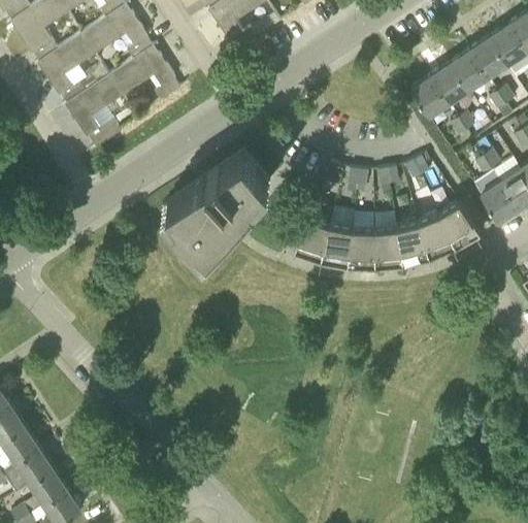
[(11,20),(30,6),(26,0),(21,0),(18,2),(15,0),(0,0),(0,5),(4,12),(6,11),(11,20)]
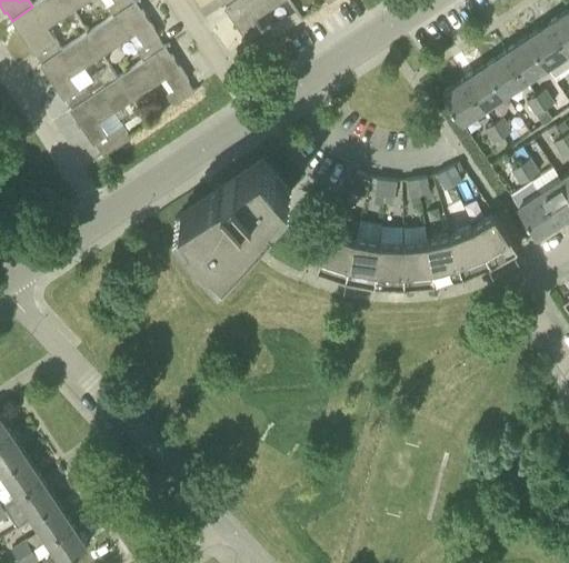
[(42,66),(70,47),(65,40),(58,44),(48,30),(80,9),(75,0),(43,0),(32,7),(12,21),(11,22),(35,58),(37,57),(42,66)]
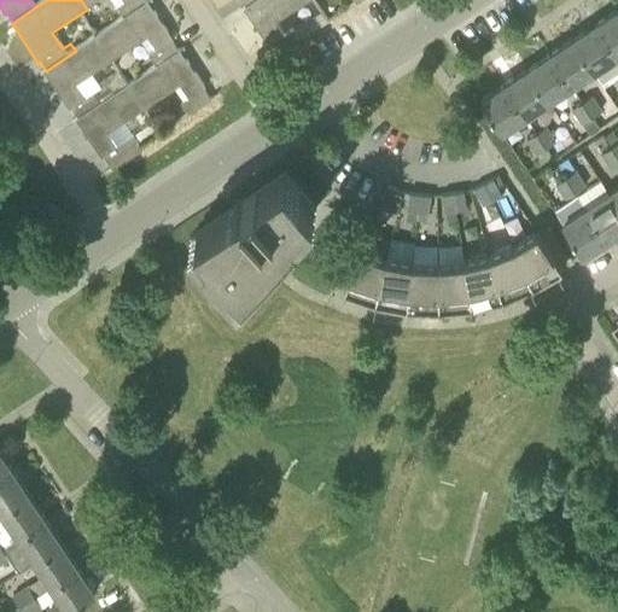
[(123,19),(146,5),(143,0),(81,0),(87,10),(101,0),(122,0),(126,4),(117,10),(123,19)]
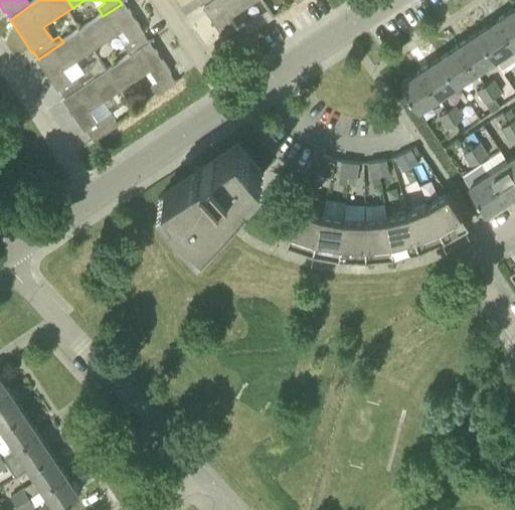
[(232,49),(251,36),(244,27),(238,31),(230,20),(261,0),(215,0),(205,7),(203,9),(224,40),(226,39),(232,49)]
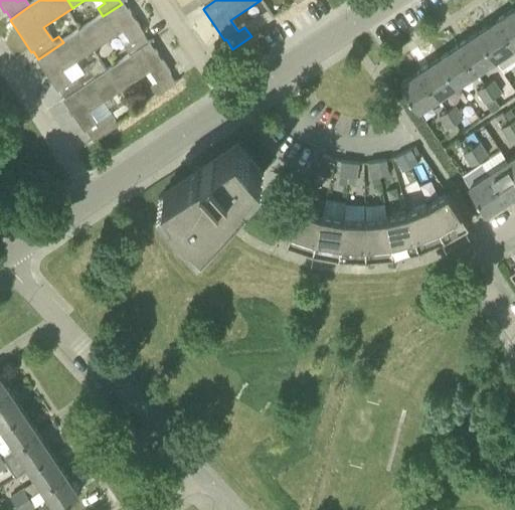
[(130,56),(149,44),(143,36),(145,35),(123,3),(122,4),(103,16),(88,26),(102,47),(124,32),(131,43),(125,48),(130,56)]
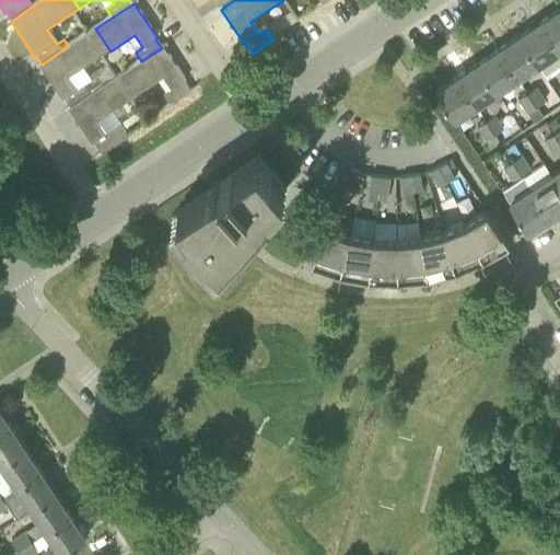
[(559,54),(559,53),(559,12),(541,24),(559,54)]
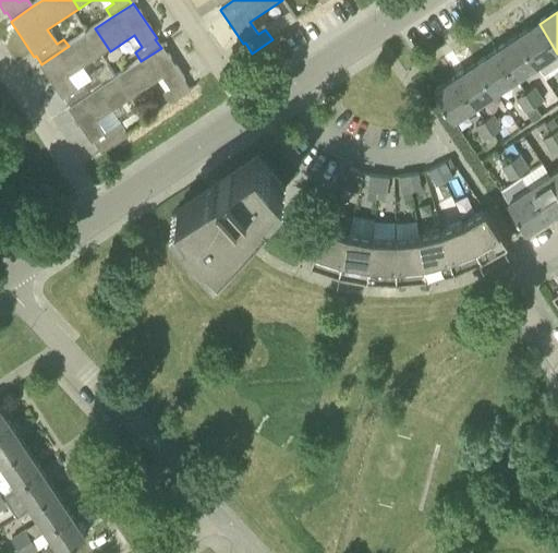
[(537,67),(557,53),(540,24),(519,38),(537,67)]
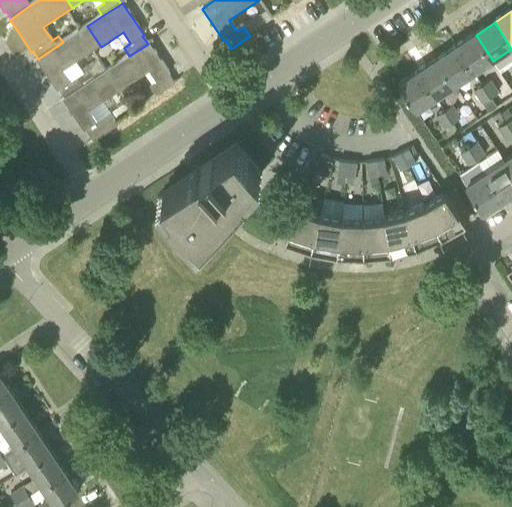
[(59,91),(79,80),(78,78),(71,83),(63,72),(101,47),(87,26),(63,42),(38,59),(36,60),(58,92),(59,91)]
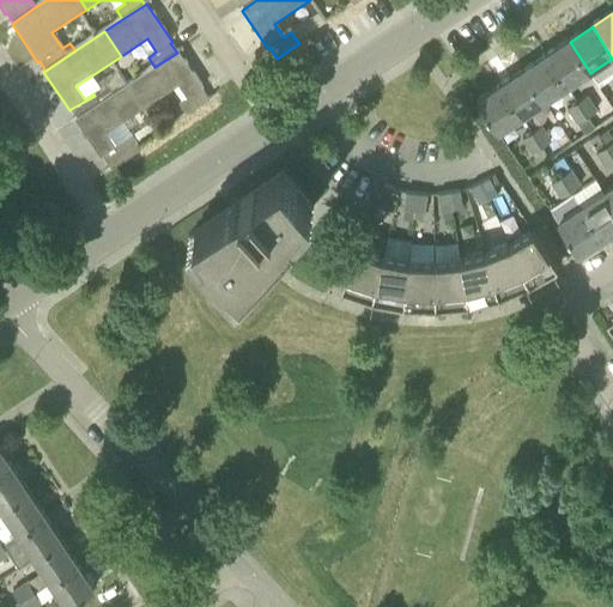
[(566,89),(590,73),(570,42),(546,58),(566,89)]
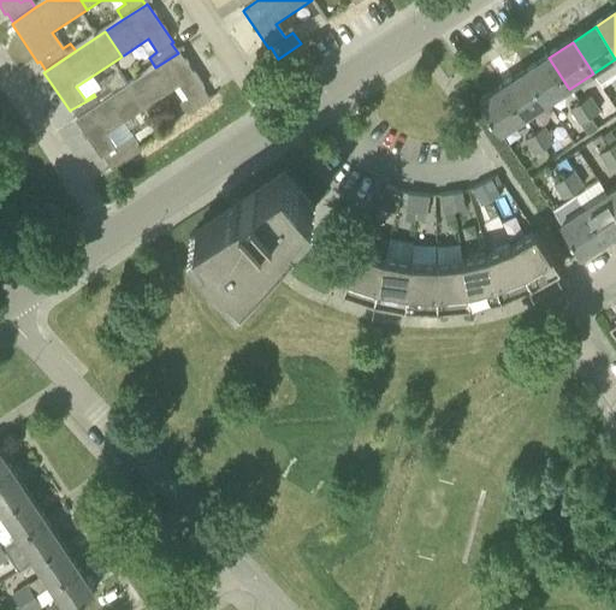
[(182,106),(189,117),(211,102),(203,92),(205,90),(179,52),(178,53),(155,67),(132,83),(149,108),(181,88),(189,101),(182,106)]
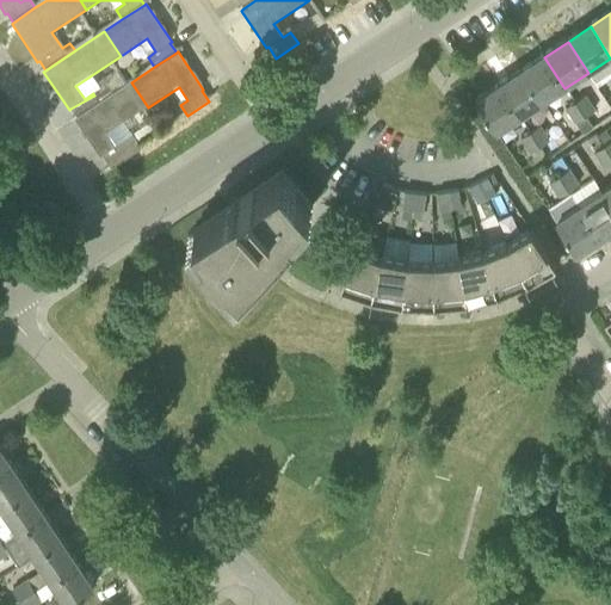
[(542,104),(565,88),(544,57),(522,72),(542,104)]
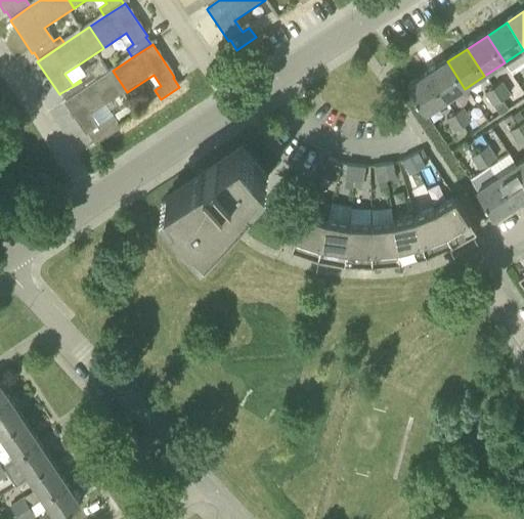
[(445,101),(465,89),(447,61),(428,75),(445,101)]
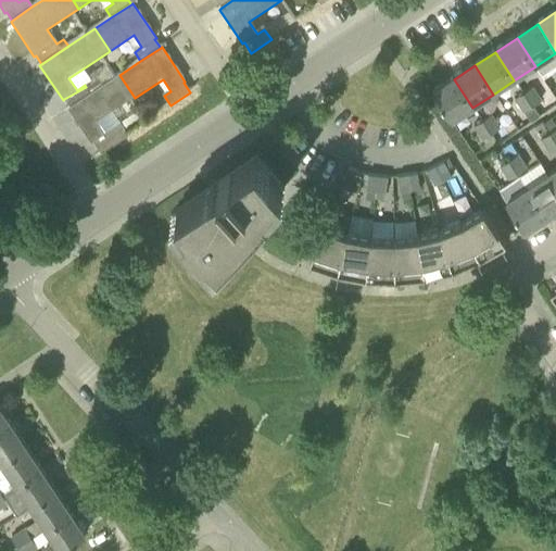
[(129,137),(128,134),(121,124),(106,134),(98,122),(135,98),(119,75),(115,78),(110,71),(86,87),(64,99),(71,108),(68,109),(91,143),(93,142),(101,155),(129,137)]
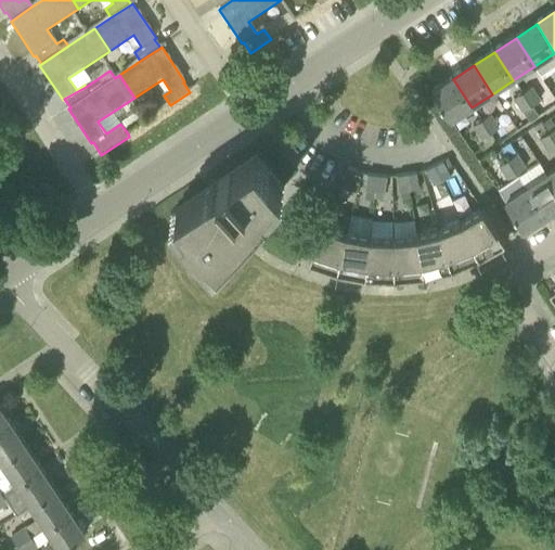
[(450,122),(472,107),(453,79),(431,92),(450,122)]
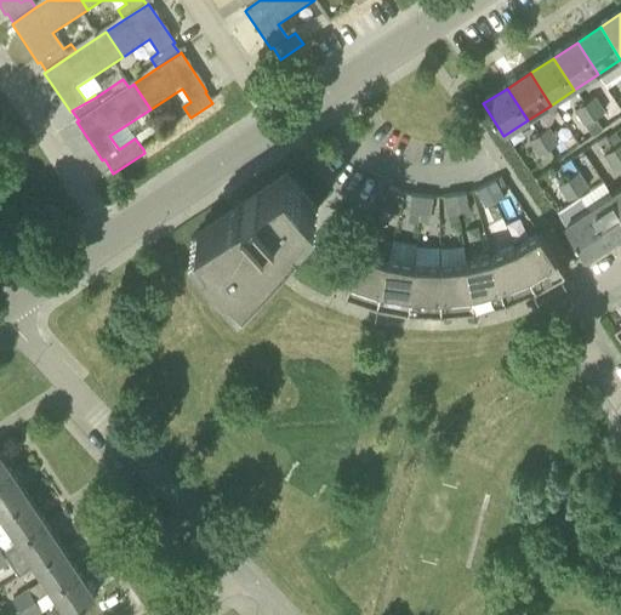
[(596,121),(605,114),(596,100),(585,106),(596,121)]
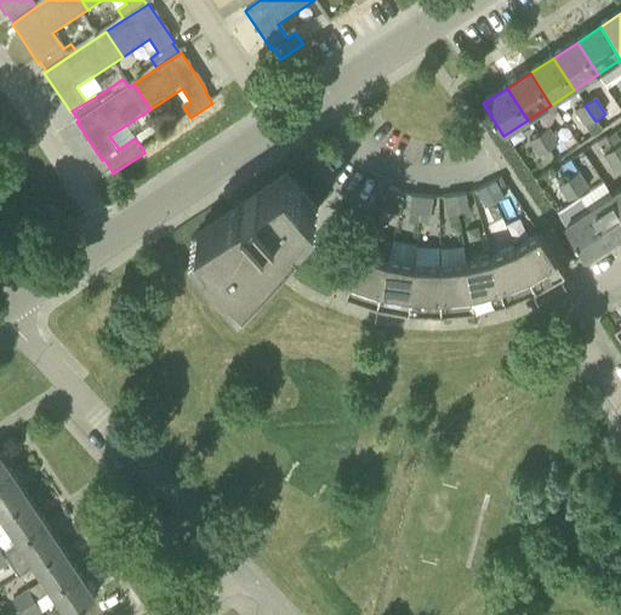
[(585,127),(596,121),(585,106),(575,113),(585,127)]
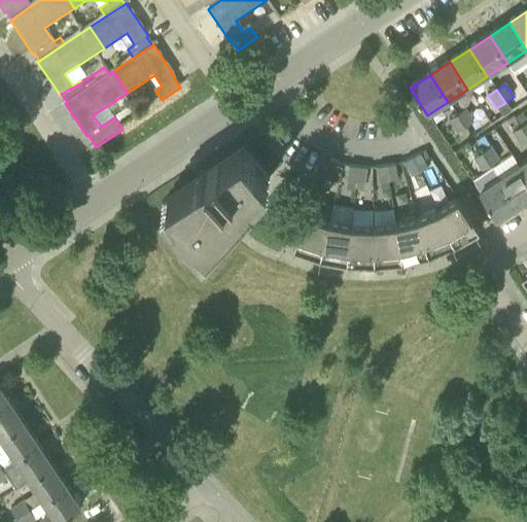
[(466,129),(475,123),(466,110),(457,116),(466,129)]
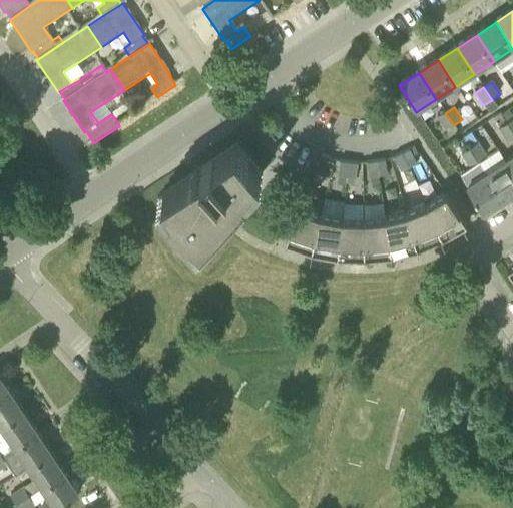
[(446,131),(454,125),(445,113),(437,118),(446,131)]
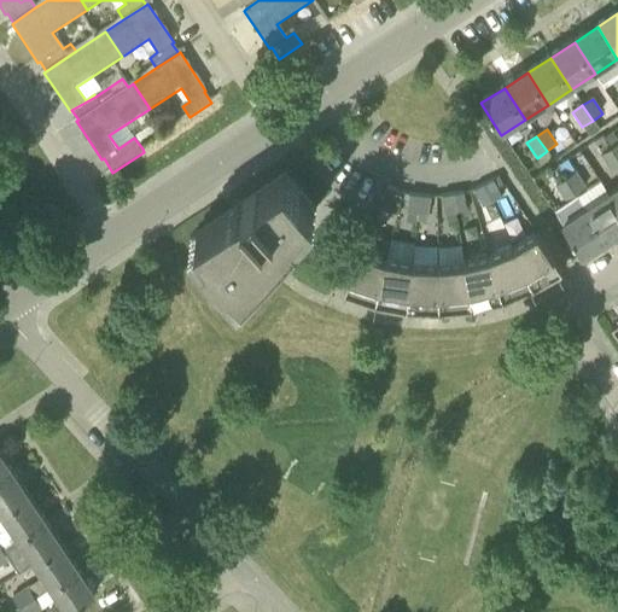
[(612,172),(617,167),(617,159),(612,150),(602,157),(612,172)]
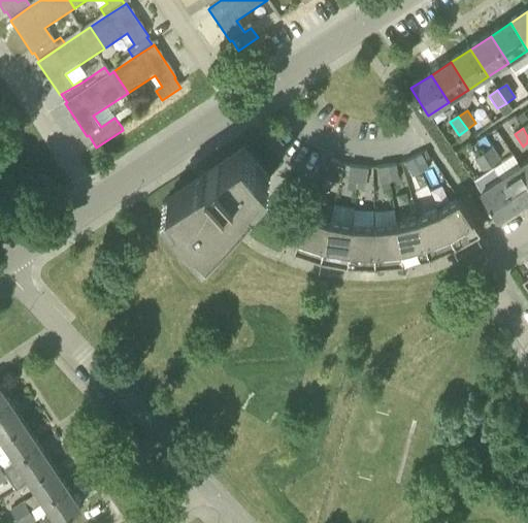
[(204,253),(238,217),(270,181),(243,150),(162,204),(172,219),(198,247),(204,253)]
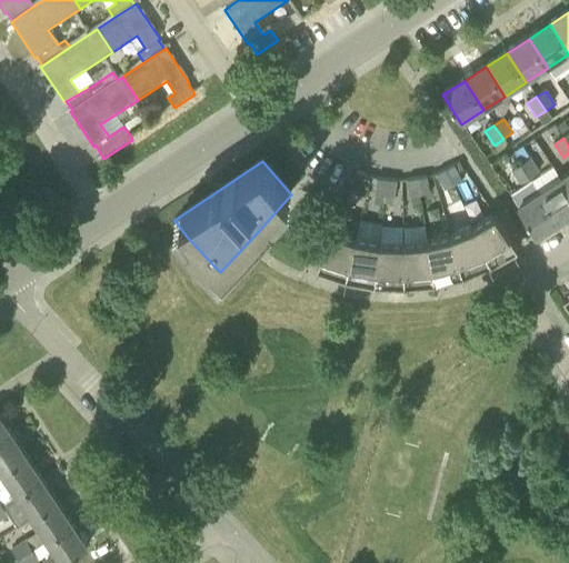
[(529,161),(520,167),(529,180),(538,174),(529,161)]
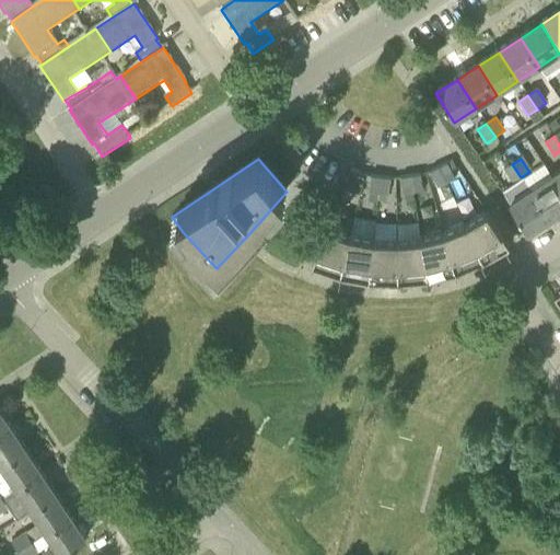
[(446,184),(455,181),(448,164),(440,169),(446,184)]
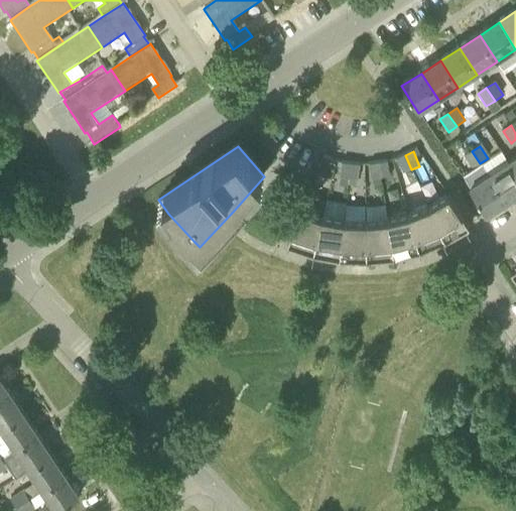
[(472,169),(480,163),(472,151),(463,157),(472,169)]
